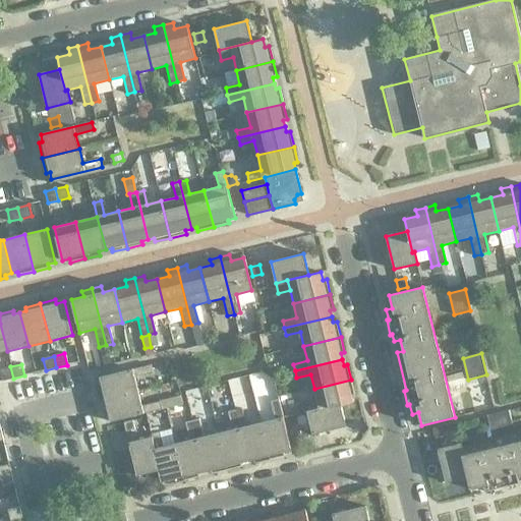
[(153,372),(151,364),(100,378),(102,385),(98,386),(101,401),(138,392),(134,377),(153,372)]
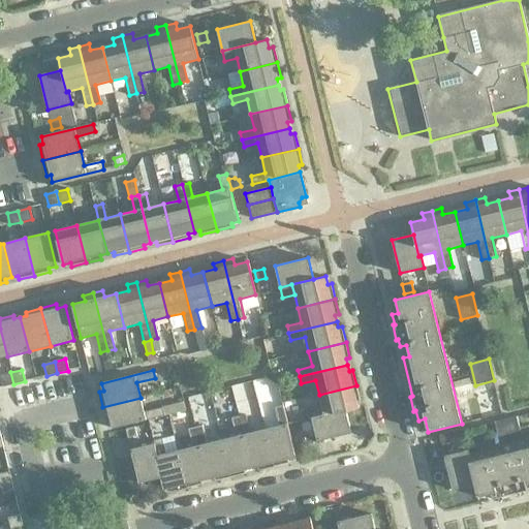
[(13,384),(10,372),(0,374),(0,376),(2,386),(13,384)]
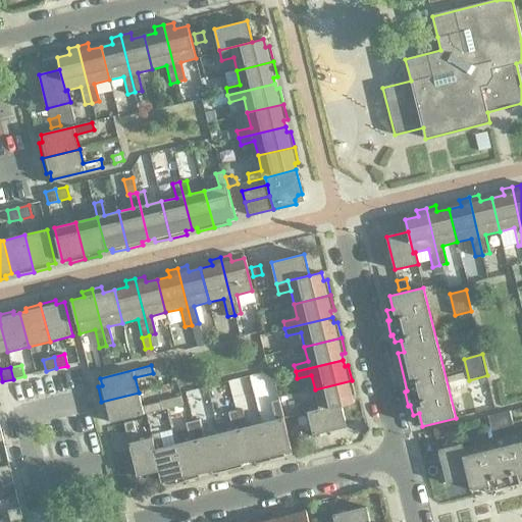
[(355,396),(352,380),(315,389),(319,410),(320,411),(342,406),(354,403),(352,397),(355,396)]
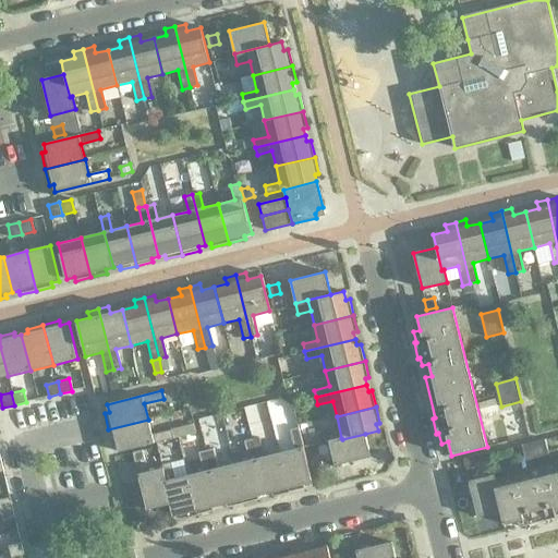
[(152,435),(148,420),(108,429),(112,445),(117,444),(119,452),(173,438),(171,429),(152,435)]
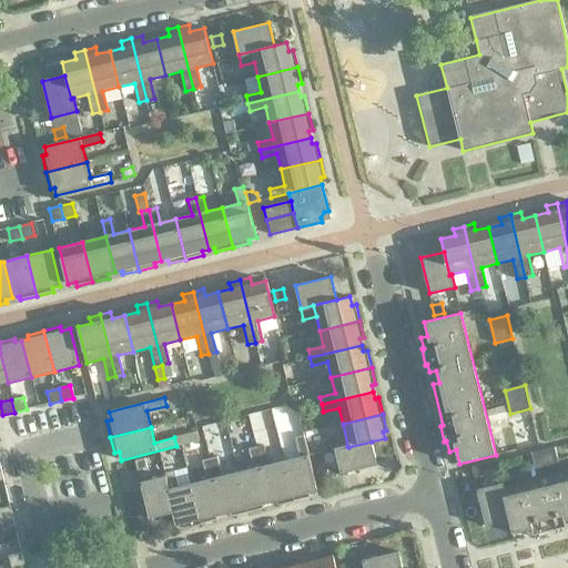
[(300,457),(284,460),(294,501),(311,497),(310,494),(317,492),(304,435),(295,437),(300,457)]
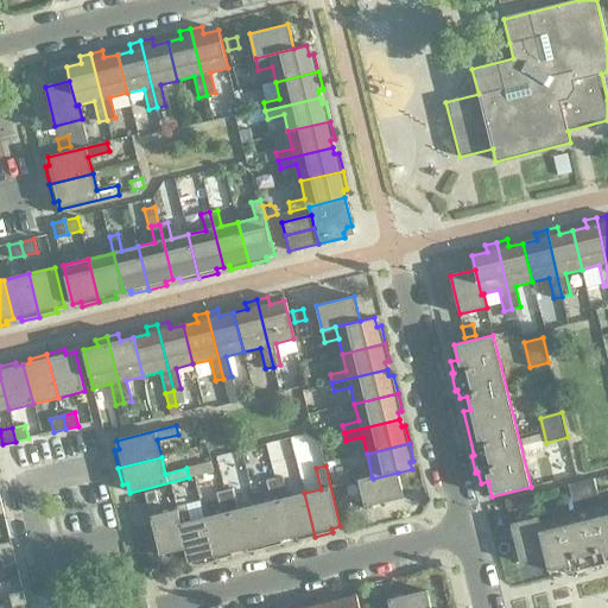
[(404,498),(398,473),(373,479),(372,477),(359,480),(365,507),(404,498)]
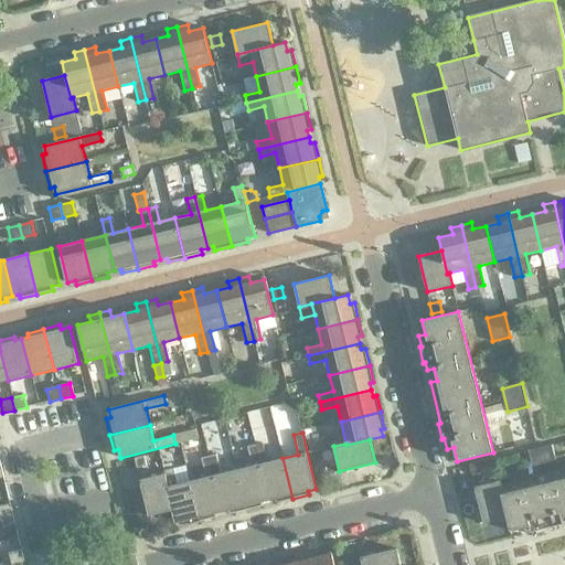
[(263,443),(255,445),(268,501),(275,499),(276,503),(292,499),(283,458),(267,462),(263,443)]
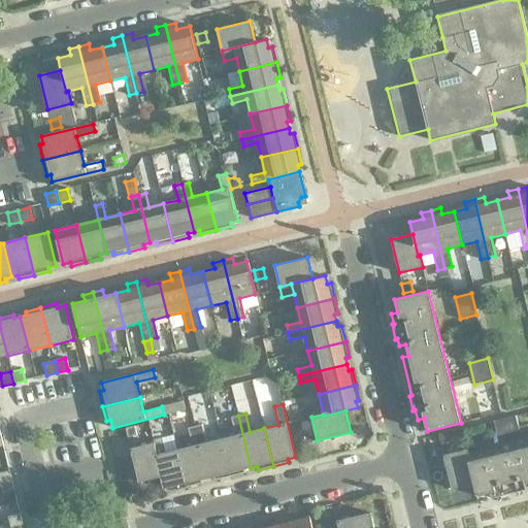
[(251,468),(238,416),(231,418),(235,435),(221,439),(230,477),(245,473),(244,469),(251,468)]
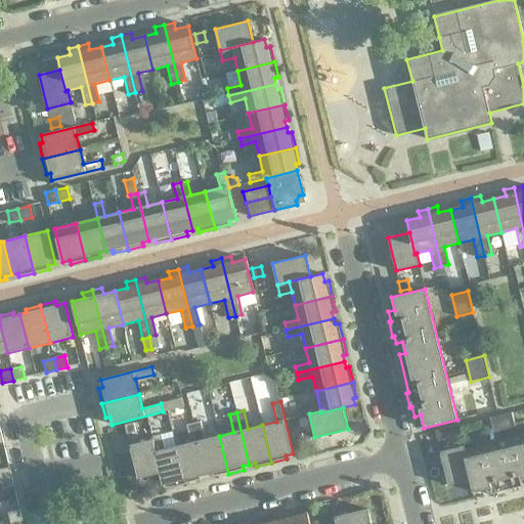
[(517,432),(512,412),(490,418),(495,437),(517,432)]
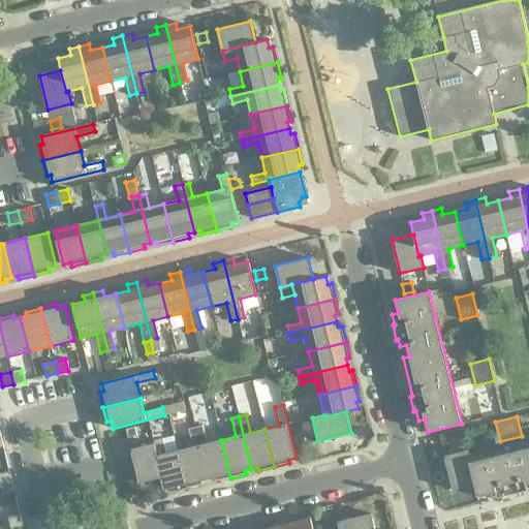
[(203,426),(195,427),(208,479),(214,478),(215,481),(230,478),(221,440),(207,443),(203,426)]
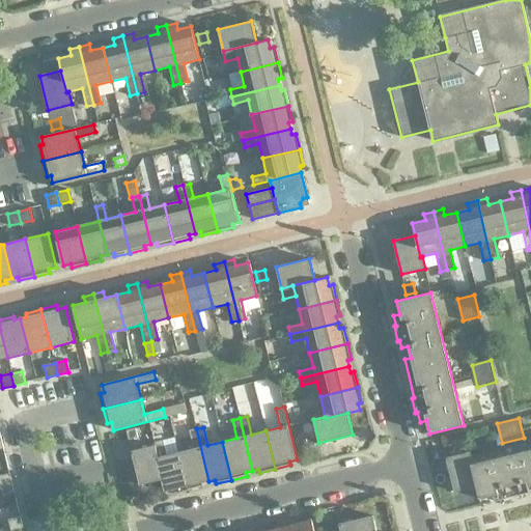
[(127,430),(129,440),(137,438),(135,428),(127,430)]
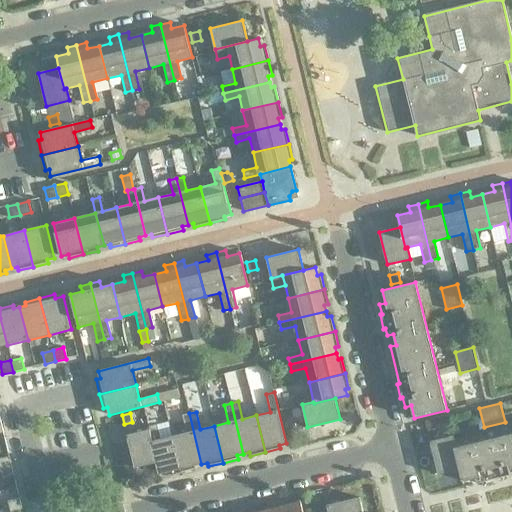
[(201,464),(189,413),(182,415),(186,432),(172,436),(181,473),(196,469),(195,465),(201,464)]
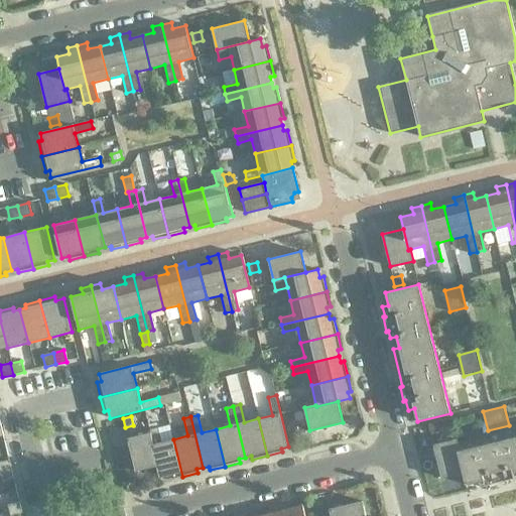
[(439,431),(437,422),(428,424),(431,433),(439,431)]
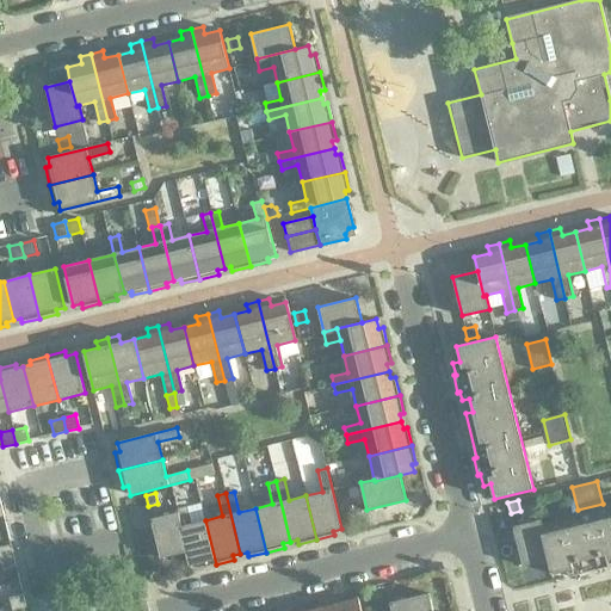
[(341,505),(344,516),(353,513),(351,503),(341,505)]
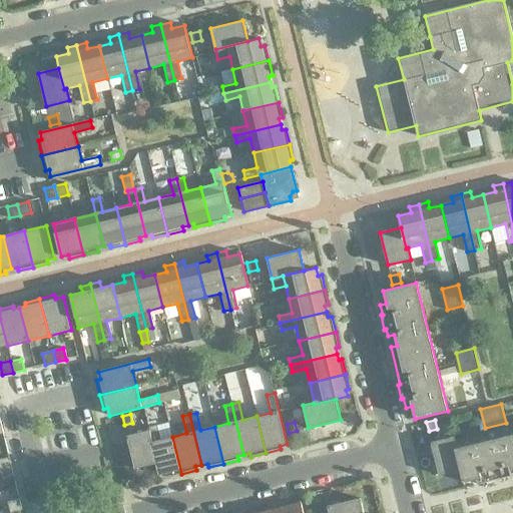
[(148,427),(149,430),(157,463),(155,464),(158,476),(165,474),(166,477),(181,474),(172,437),(160,440),(157,425),(148,427)]
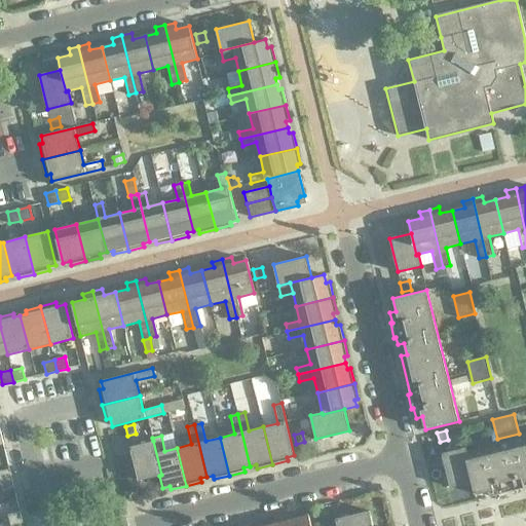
[(161,475),(153,441),(129,447),(139,481),(159,476),(161,475)]
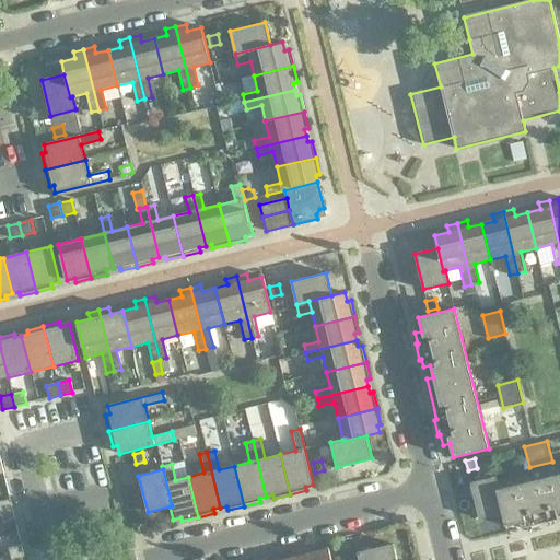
[(559,474),(500,490),(505,512),(502,513),(505,525),(520,522),(521,528),(532,526),(533,528),(548,525),(547,522),(555,521),(553,514),(559,512),(559,474)]
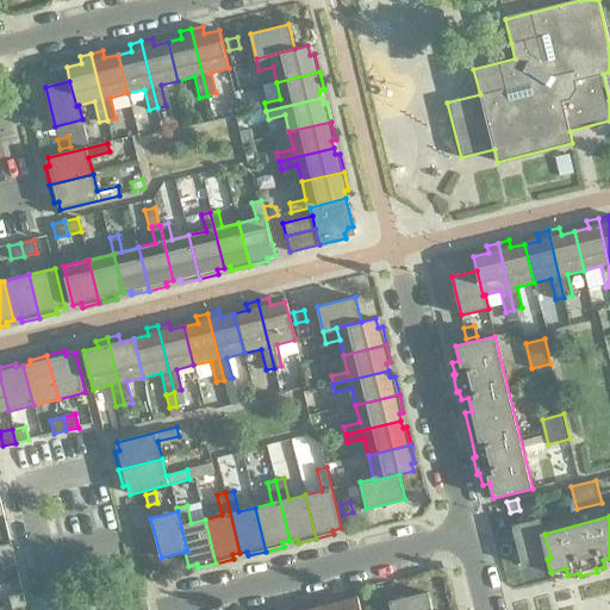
[(522,565),(547,559),(551,558),(545,534),(540,518),(512,526),(522,565)]
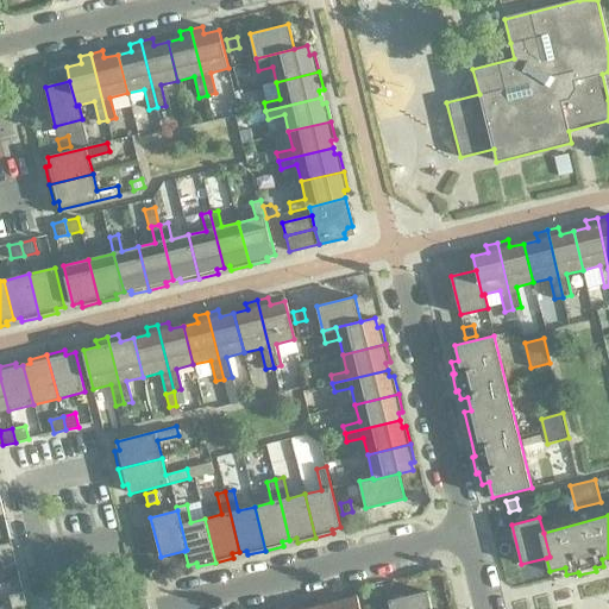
[(0,557),(13,554),(11,544),(0,545),(0,557)]
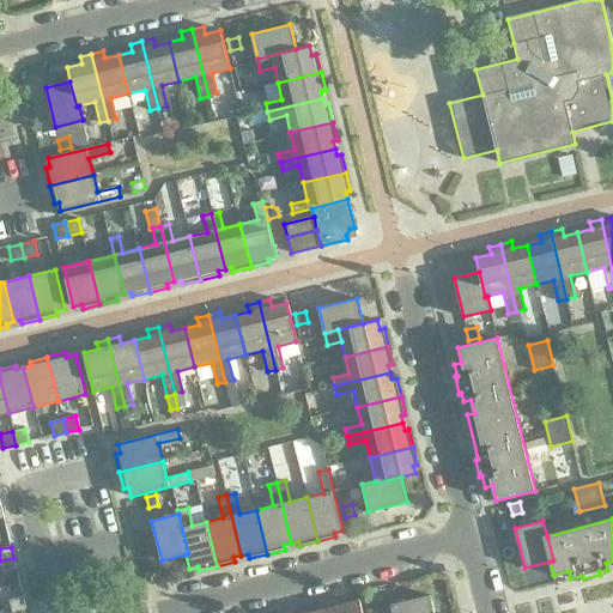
[(17,570),(13,558),(0,560),(0,563),(2,572),(17,570)]
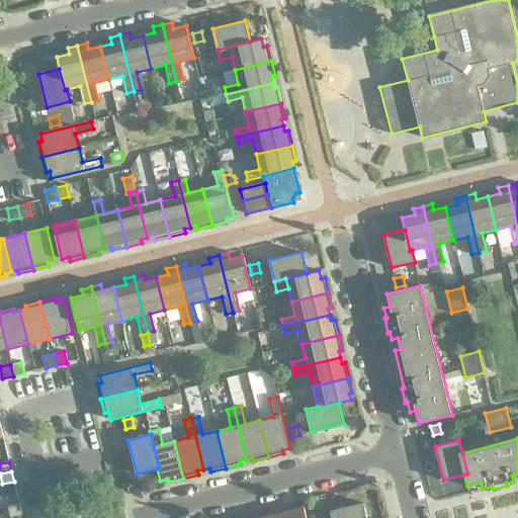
[(330,511),(332,517),(367,517),(364,503),(330,511)]
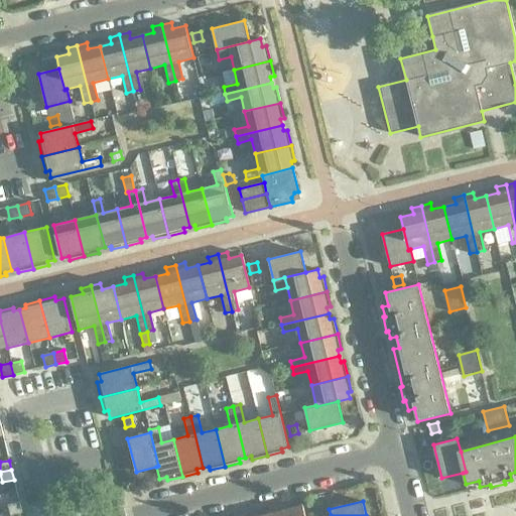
[(22,513),(19,502),(7,505),(10,515),(22,513)]
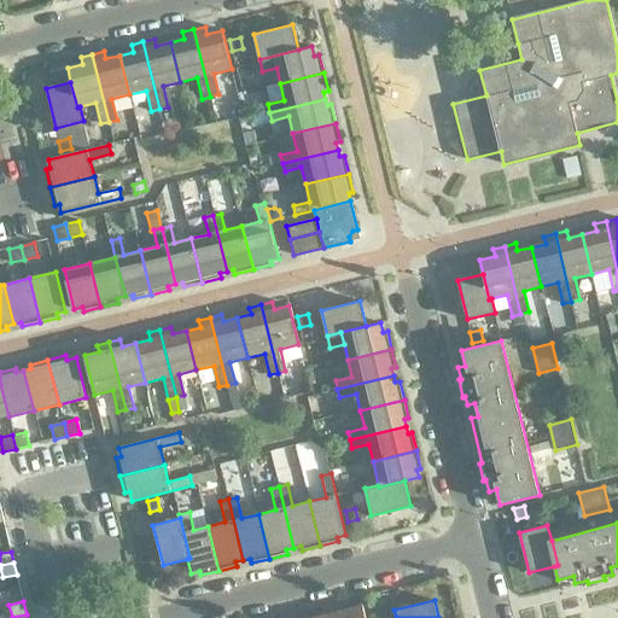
[(348,608),(347,601),(334,604),(338,617),(366,617),(362,605),(348,608)]
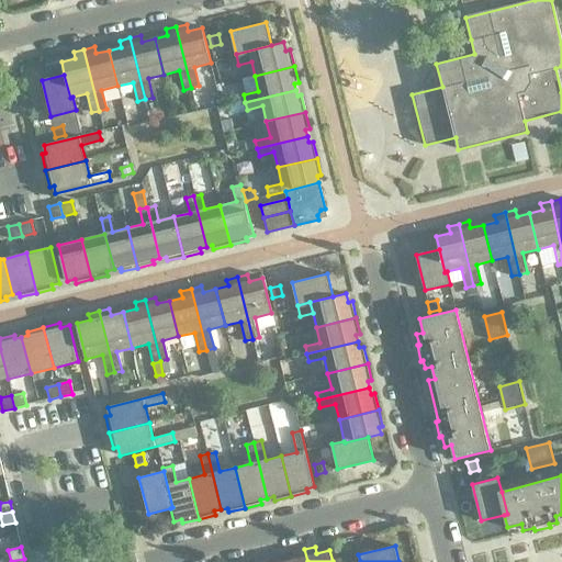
[(307,561),(304,549),(294,552),(295,559),(283,561),(282,561),(307,561)]
